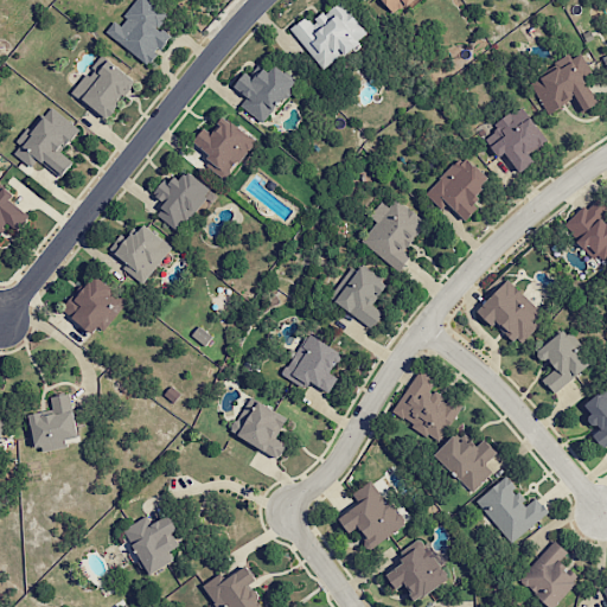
[(149,64),(170,36),(159,27),(168,13),(149,0),(136,0),(120,25),(114,20),(104,33),(149,64)]
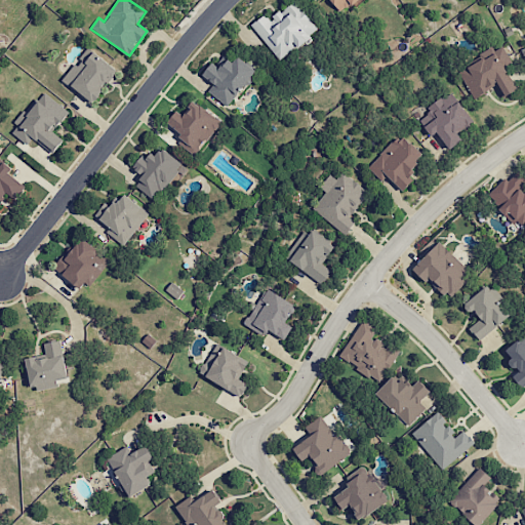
[(280,61),(319,30),(294,0),(293,0),(270,19),(266,13),(251,25),(280,61)]
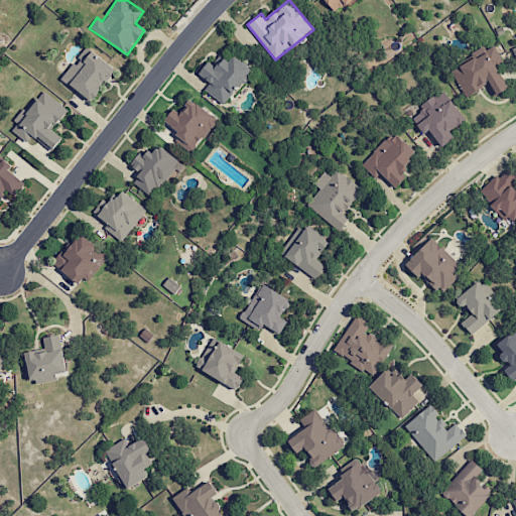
[(350,0),(325,0),(334,12),(350,0)]
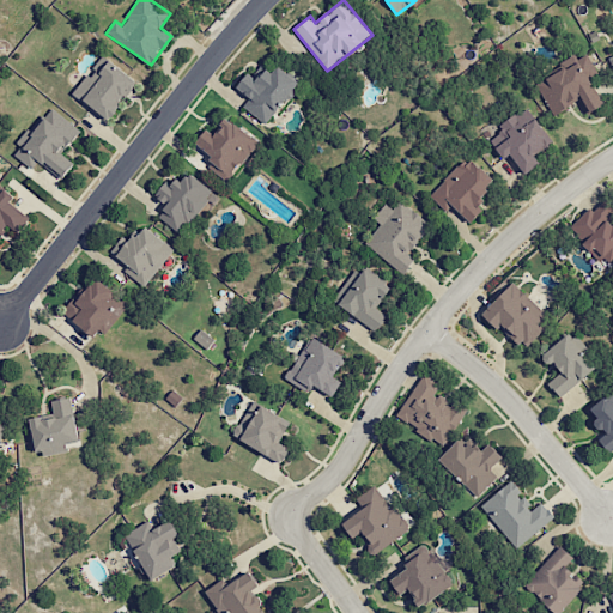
[(137,82),(102,55),(73,93),(108,120),(137,82)]
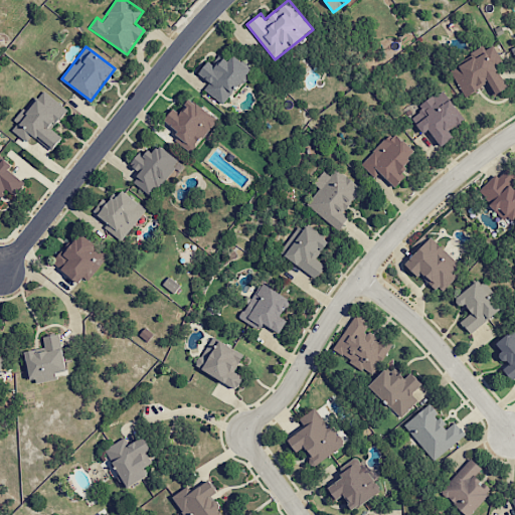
[(495,65),(502,62),(496,47),(451,68),(463,97),(488,86),(492,96),(506,90),(495,65)]
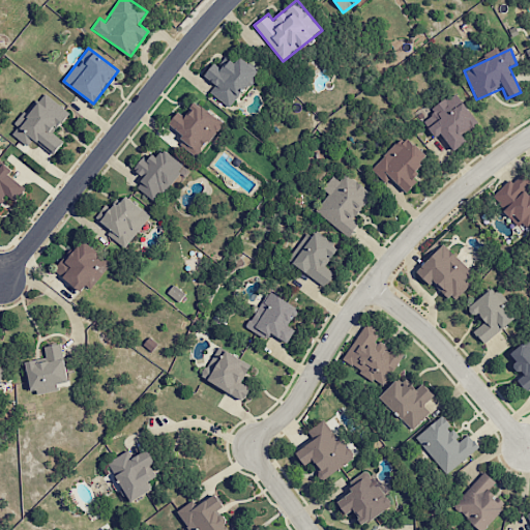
[(231,109),(259,70),(240,57),(235,63),(225,56),(218,65),(214,62),(204,76),(215,84),(209,92),(231,109)]
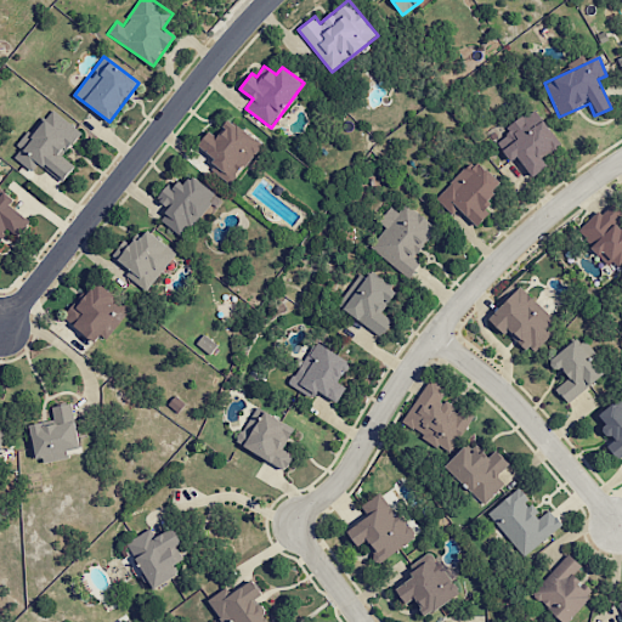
[(82,131),(49,107),(12,156),(33,171),(39,163),(63,181),(75,165),(62,157),(82,131)]
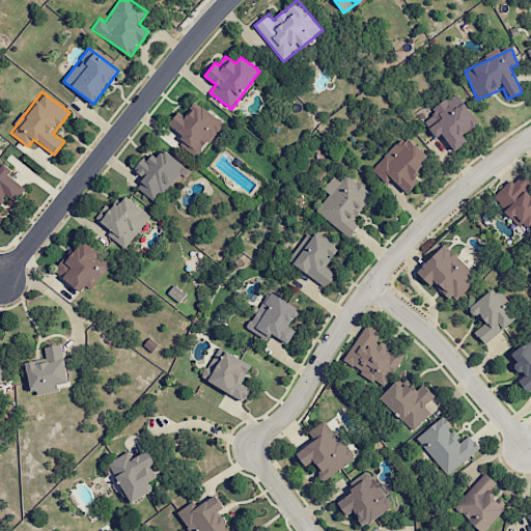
[(454,151),(468,142),(463,135),(479,123),(456,91),(431,109),(435,113),(424,120),(437,138),(442,134),(454,151)]
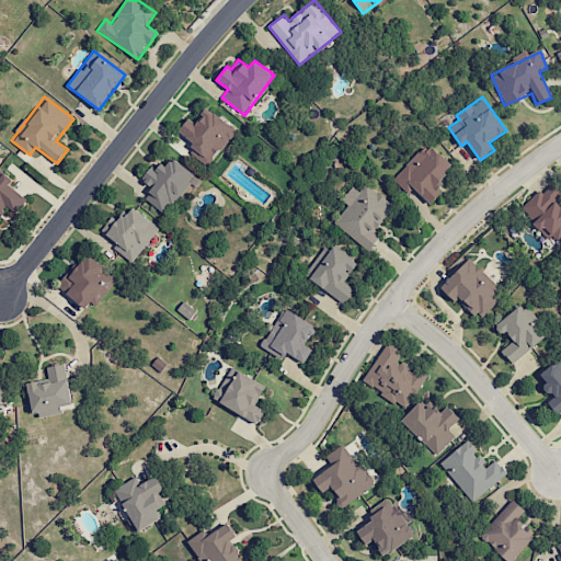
[(189,118),(174,136),(210,163),(237,130),(207,107),(194,123),(189,118)]
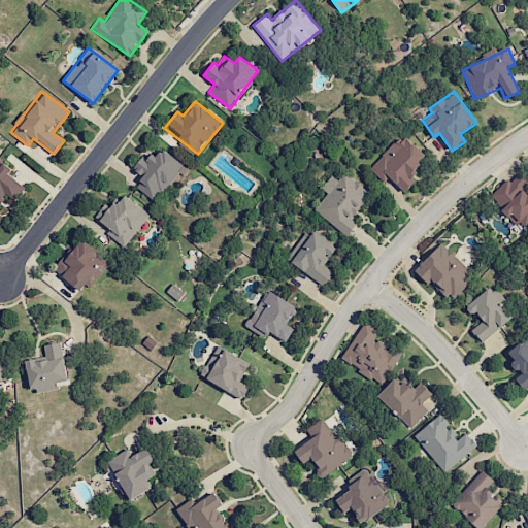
[(390,176),(404,192),(418,178),(410,171),(426,157),(403,134),(369,168),(384,182),(390,176)]
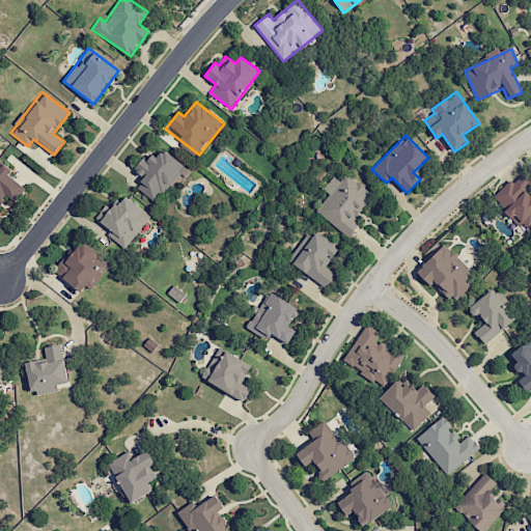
[(157,203),(186,167),(164,149),(155,161),(145,154),(134,169),(144,177),(137,188),(157,203)]
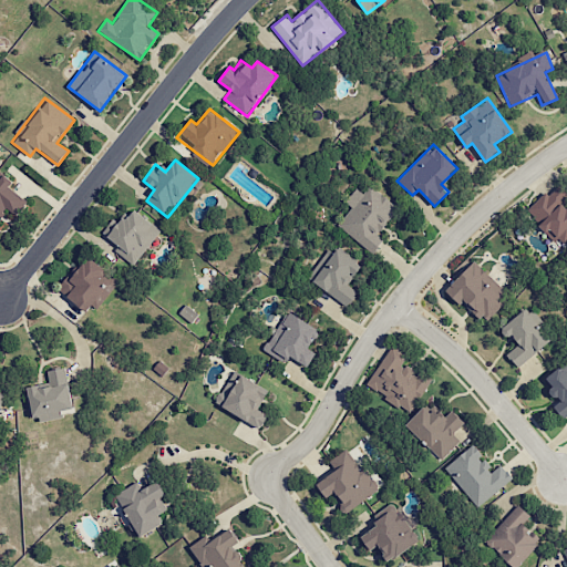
[(0,216),(7,208),(16,215),(27,200),(9,188),(13,182),(0,171),(0,216)]
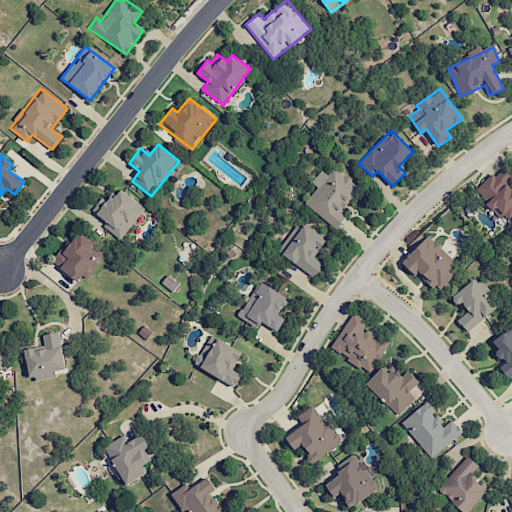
[(304,203),(336,229),(346,216),(340,211),(360,188),(334,167),(328,175),(321,169),(311,182),(318,187),(304,203)]
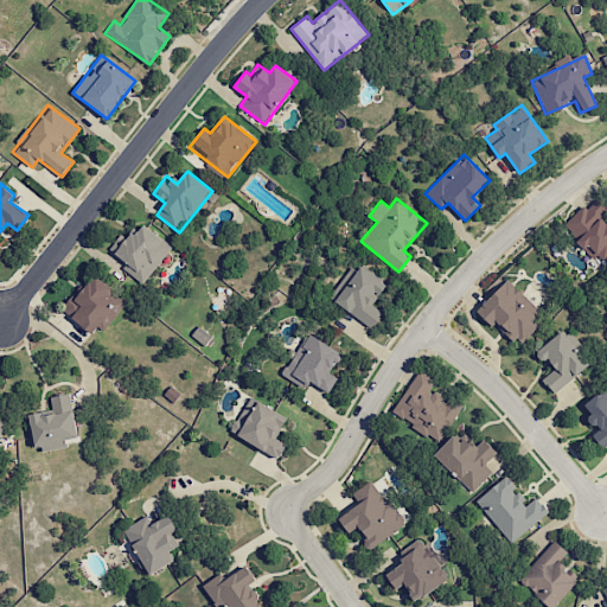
[(564,224),(599,263),(606,255),(606,218),(606,216),(606,211),(598,202),(589,209),(586,205),(564,224)]
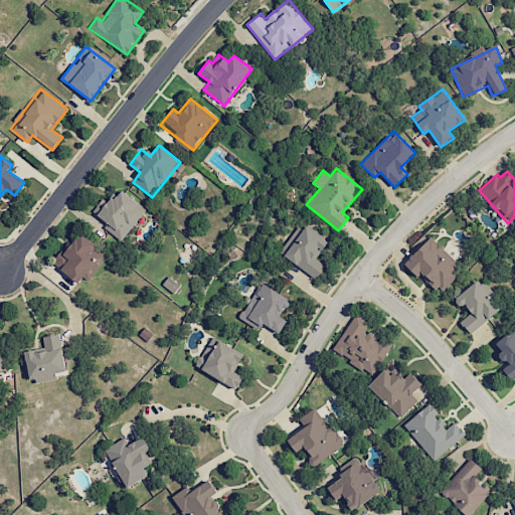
[(122,241),(146,208),(121,189),(110,204),(103,198),(93,211),(108,222),(104,228),(122,241)]
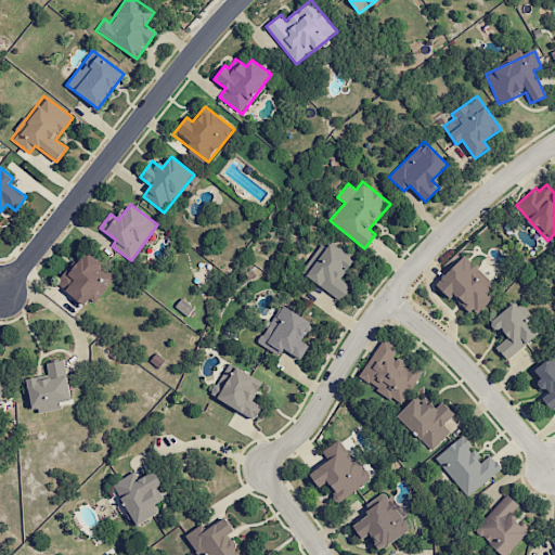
[(306,275),(340,300),(350,286),(340,279),(353,260),(330,243),(306,275)]
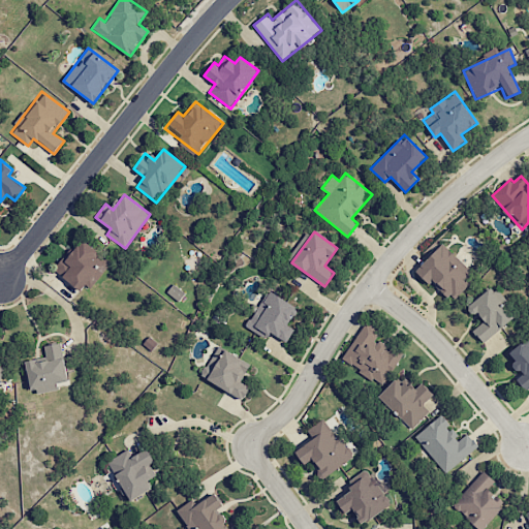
[(85,293),(111,261),(81,238),(55,270),(85,293)]
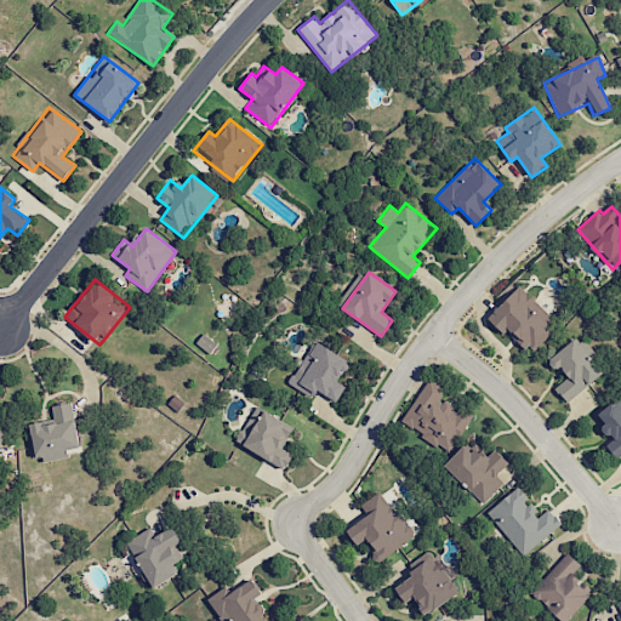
[(489,317),(528,354),(558,323),(518,285),(489,317)]
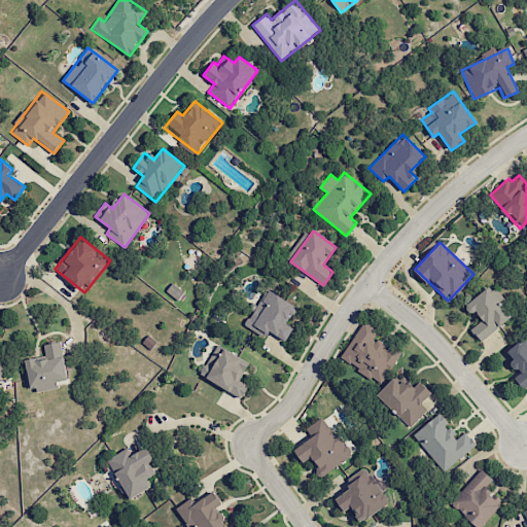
[(166,290),(178,301),(184,292),(172,283),(166,290)]
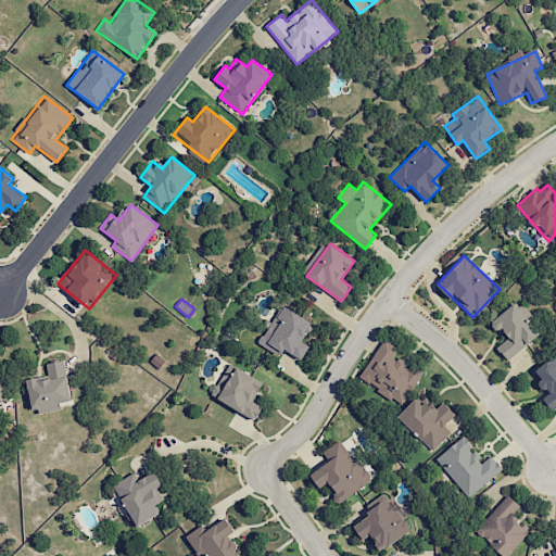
[(508,361),(539,333),(513,303),(491,323),(506,339),(496,348),(508,361)]
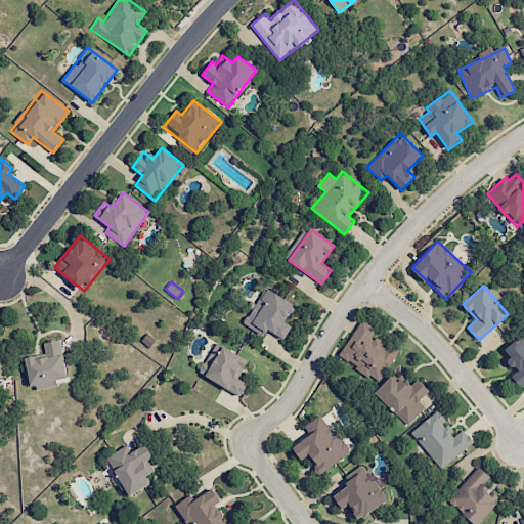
[(292,326),(286,322),(295,306),(266,288),(244,322),(264,336),(268,330),(285,339),(292,326)]
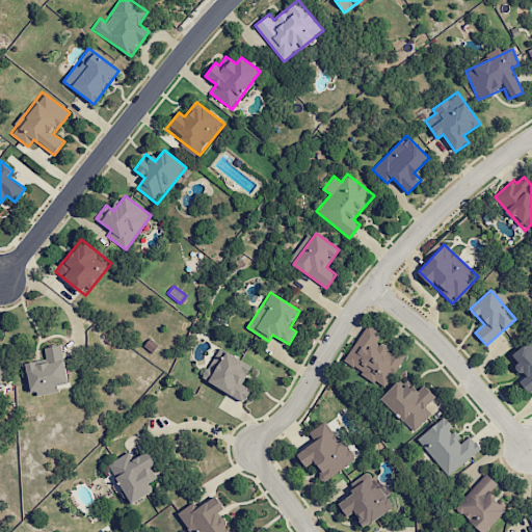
[(343,363),(384,388),(404,354),(394,347),(392,350),(379,342),(383,334),(367,323),(343,363)]
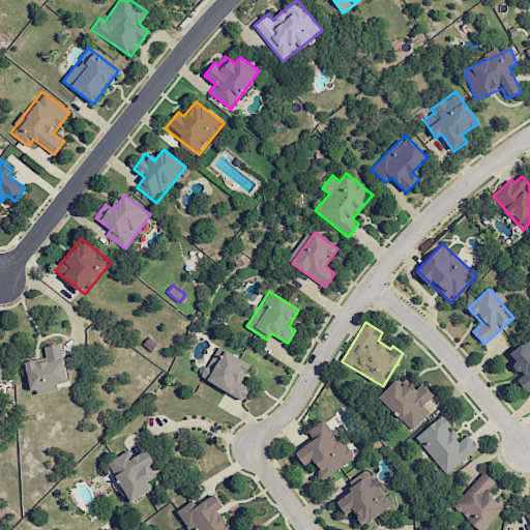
[(67,382),(61,344),(45,346),(46,358),(27,360),(33,394),(59,391),(57,384),(67,382)]
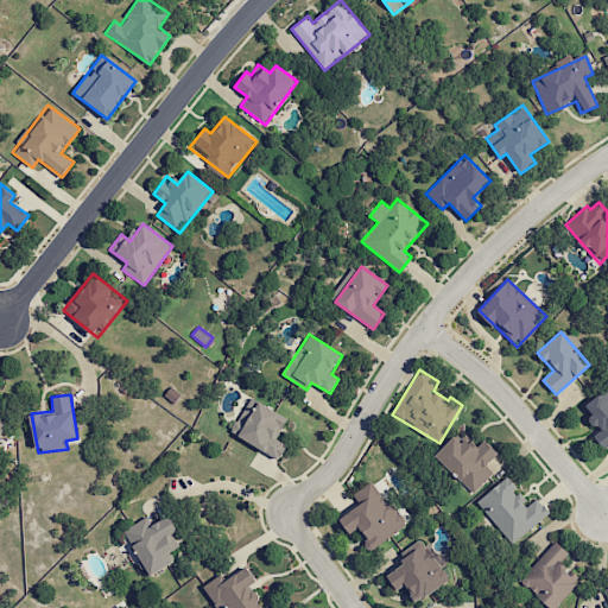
[(287,417),(248,398),(230,435),(280,458),(287,444),(277,439),(287,417)]
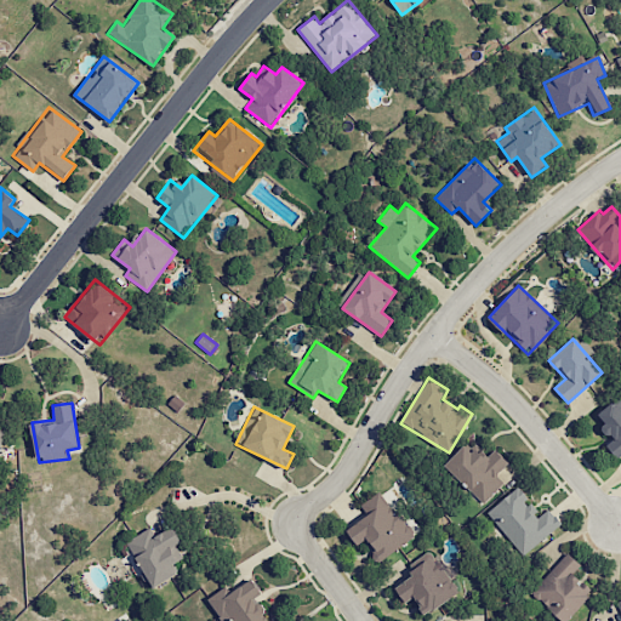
[(495,449),(486,457),(477,448),(471,453),(463,445),(444,465),(482,503),(503,484),(496,476),(508,462),(495,449)]
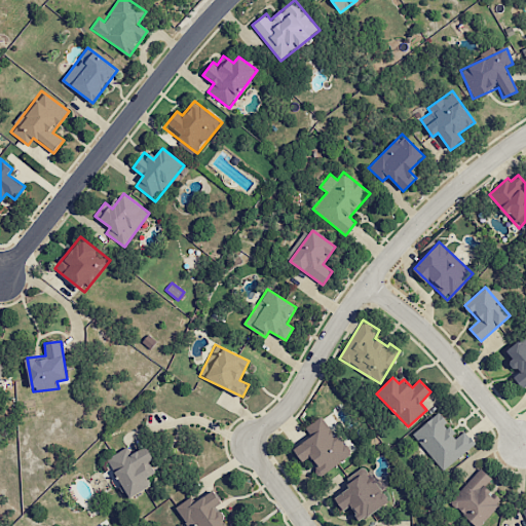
[(442,471),(476,445),(464,430),(456,437),(446,423),(447,422),(440,412),(412,433),(442,471)]
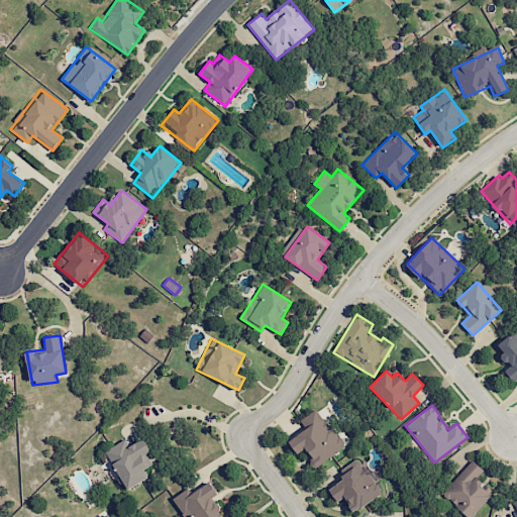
[(344,447),(317,407),(296,421),(303,431),(289,441),(297,454),(303,451),(314,468),(344,447)]
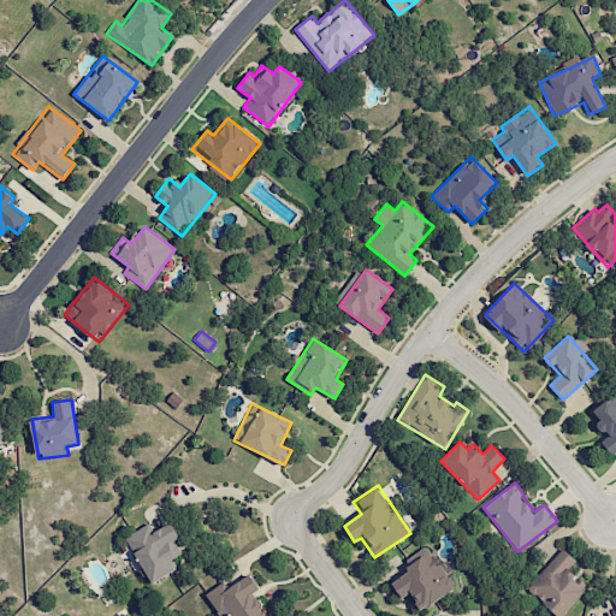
[(152,584),(177,570),(171,560),(182,554),(173,539),(179,537),(171,521),(153,531),(149,523),(125,537),(152,584)]
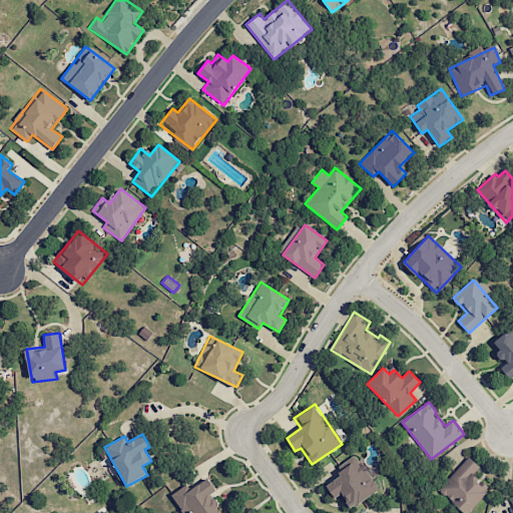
[(327,484),(334,498),(343,494),(349,507),(380,492),(374,478),(375,478),(363,453),(338,465),(343,476),(327,484)]
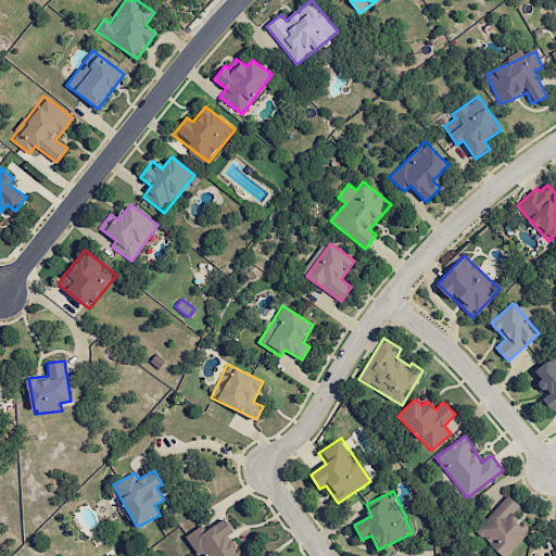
[(520,506),(508,495),(476,529),(503,555),(505,555),(530,531),(512,514),(520,506)]
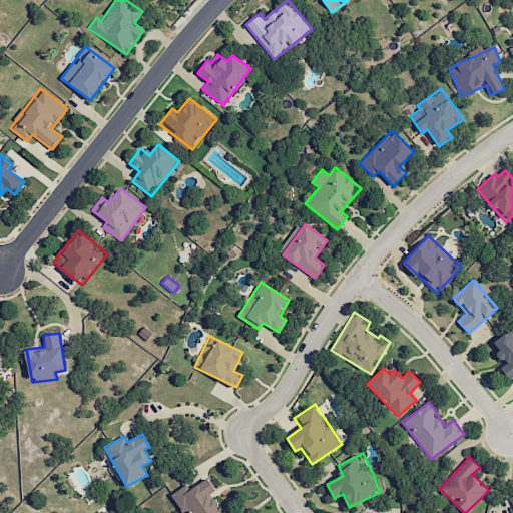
[(171,494),(184,512),(218,512),(215,508),(218,506),(210,494),(216,490),(207,477),(199,483),(195,478),(171,494)]
